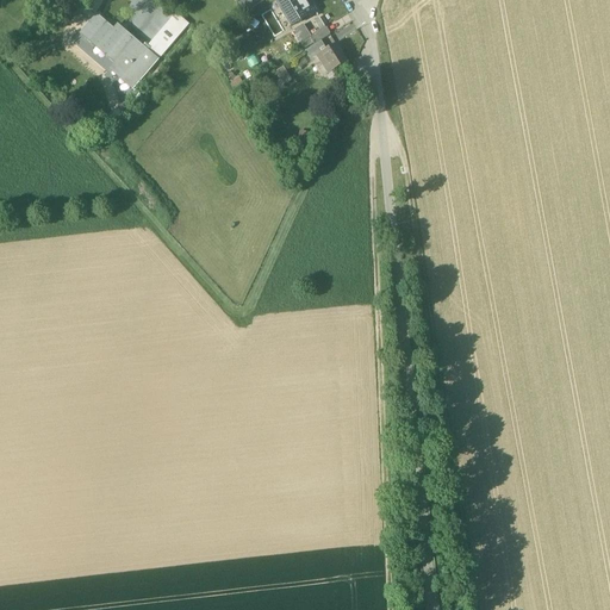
[(306,1),(305,0),(279,0),(279,1),(293,25),(316,12),(309,0),(306,1)]
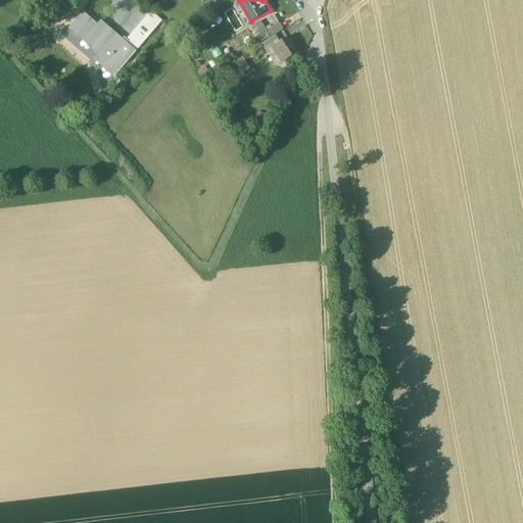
[(151,11),(125,42),(136,52),(162,21),(151,11)]
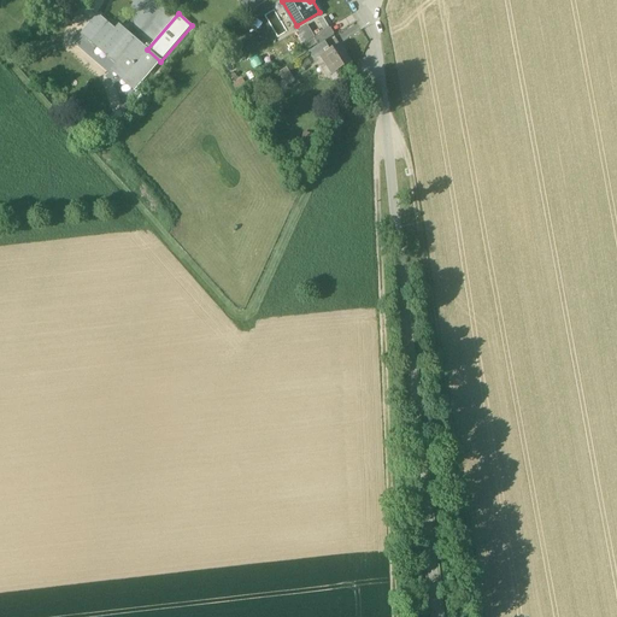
[(147,50),(118,24),(115,29),(98,15),(80,35),(115,65),(110,71),(134,92),(160,62),(147,50)]
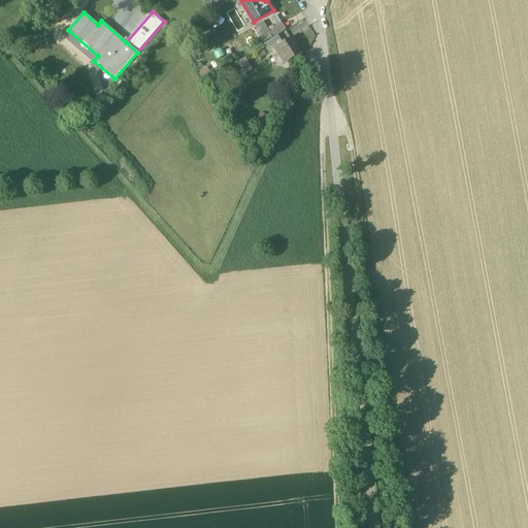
[(262,22),(255,27),(261,37),(264,35),(268,32),(262,22)]
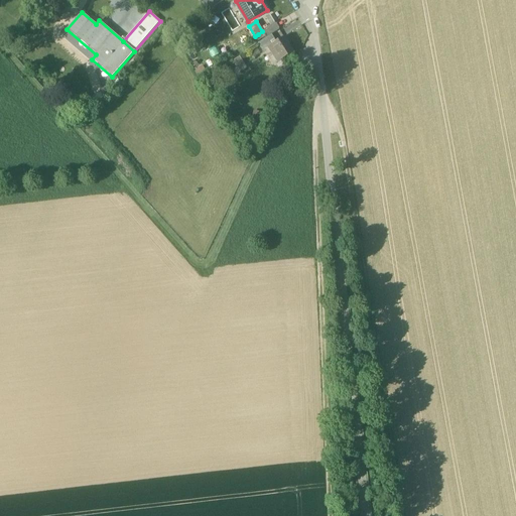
[(262,31),(258,34),(261,39),(265,36),(266,38),(279,29),(279,28),(276,24),(275,23),(262,31)]
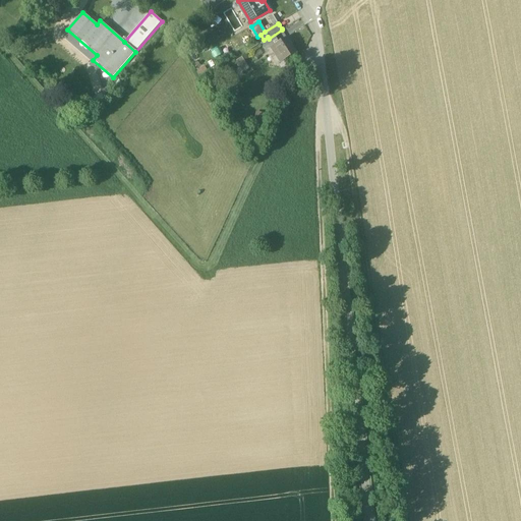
[(287,37),(270,47),(280,63),(297,53),(287,37)]
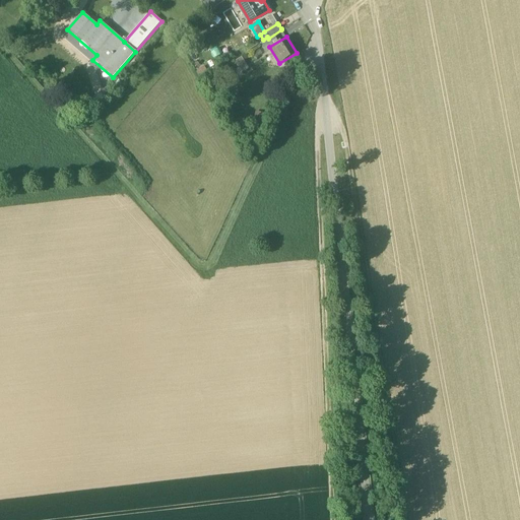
[(242,57),(235,62),(242,73),(249,69),(242,57)]
